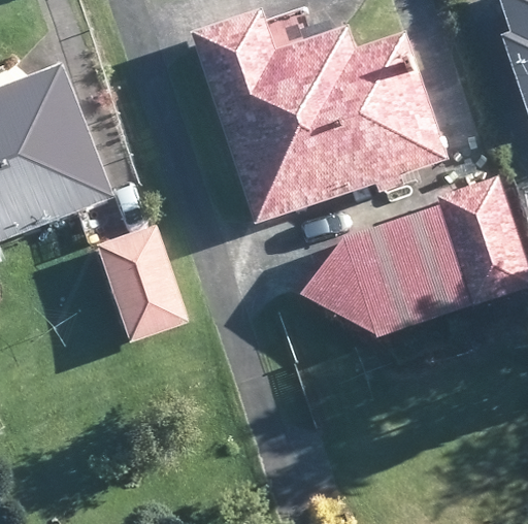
[(497,0),(508,33),(500,36),(527,118),(527,0),(497,0)]
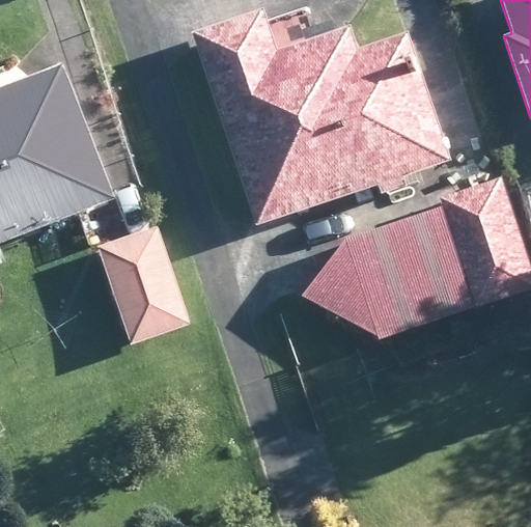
[(348,25),(338,30),(278,50),(262,7),(194,32),(197,42),(255,211),(260,225),(379,184),(382,193),(409,183),(404,175),(451,160),(409,32),(404,32),(357,50),(348,25)]
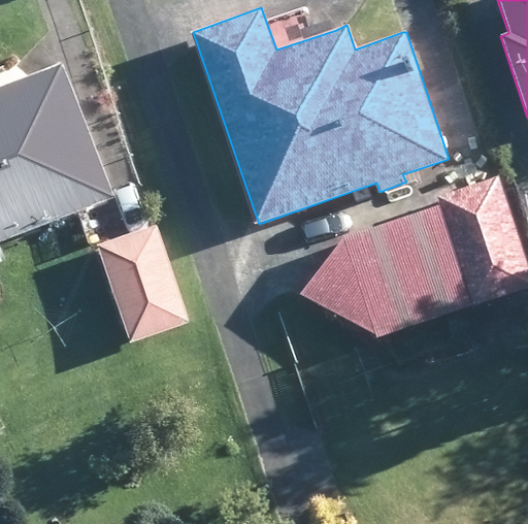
[(0,242),(84,211),(117,198),(62,60),(0,84),(0,242)]
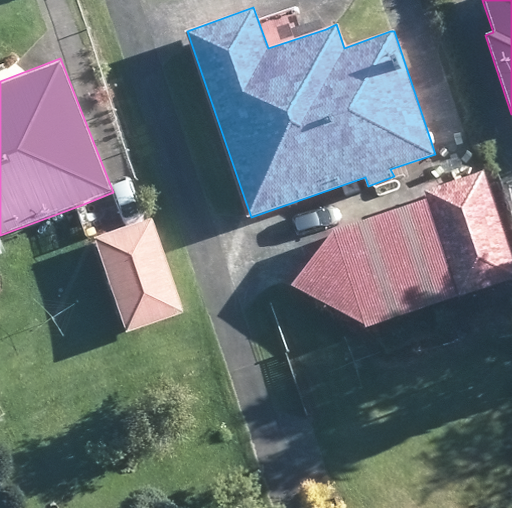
[(371,327),(511,280),(511,227),(492,166),(479,171),(331,220),(296,277),(292,281),(294,289),(371,327)]
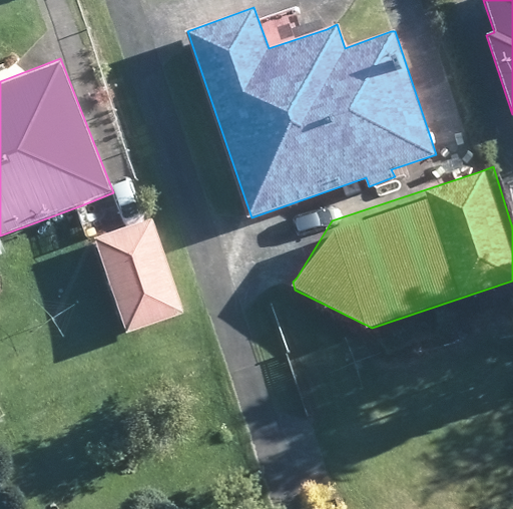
[(93,236),(127,334),(186,313),(153,215),(142,219),(93,236)]
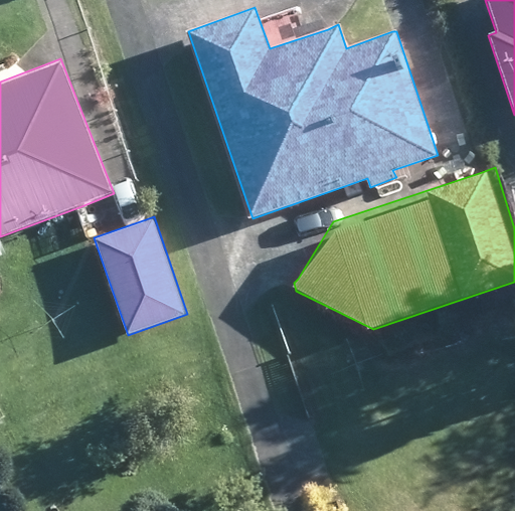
All buildings are outlined.
